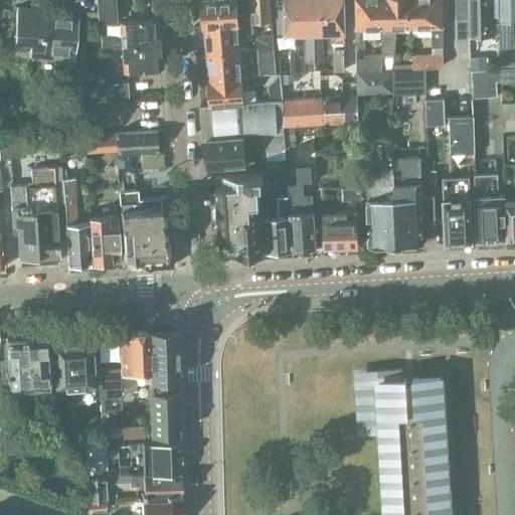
[(97,0),(99,24),(115,23),(112,0),(97,0)]
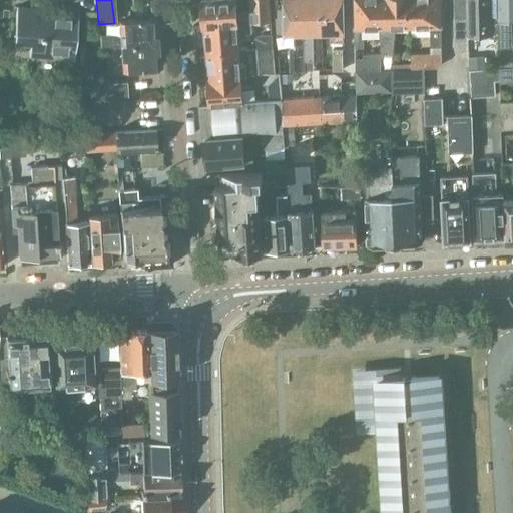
[(200,0),(203,26),(204,26),(241,23),(240,13),(235,13),(234,0),(200,0)]
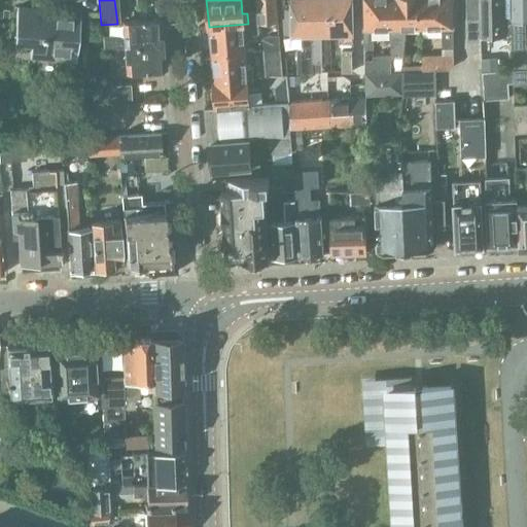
[(277,23),(275,0),(256,0),(258,24),(277,23)]
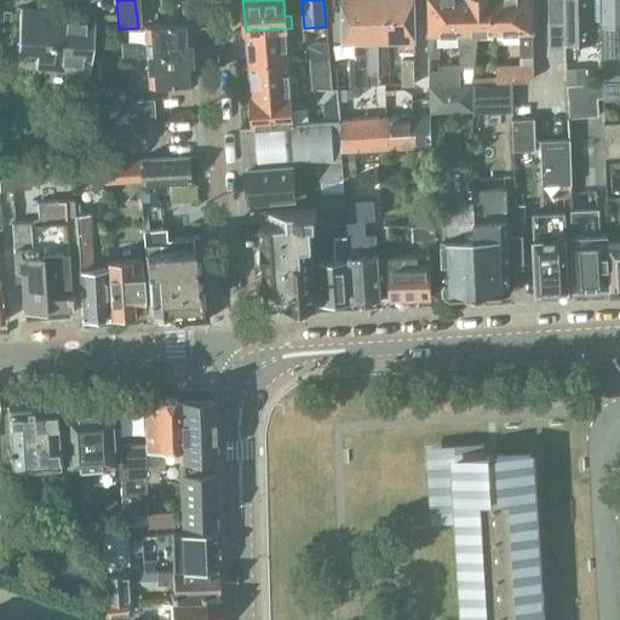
[(367,86),(366,75),(365,0),(342,0),(343,11),(343,40),(343,42),(354,42),(354,58),(348,58),(349,87),(367,86)]
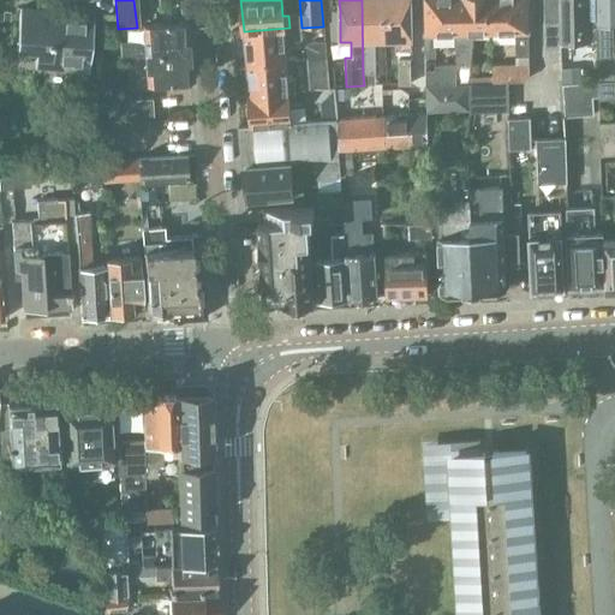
[(383,0),(362,0),(363,75),(375,73),(375,41),(384,41),(383,0)]
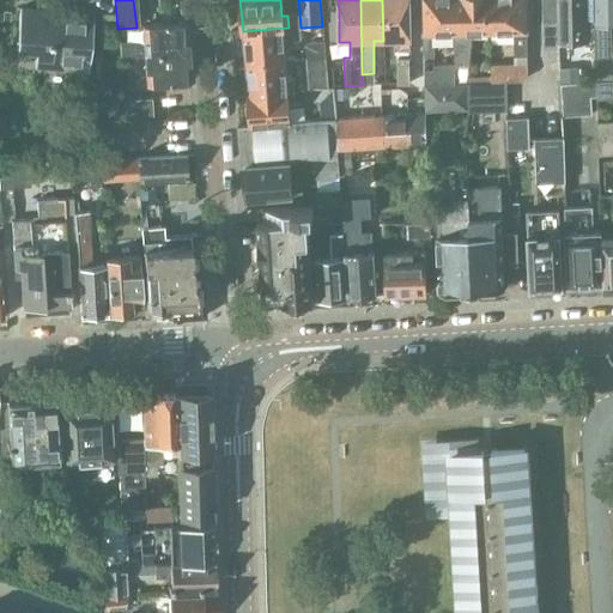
[(408,0),(382,0),(383,41),(410,41),(408,0)]
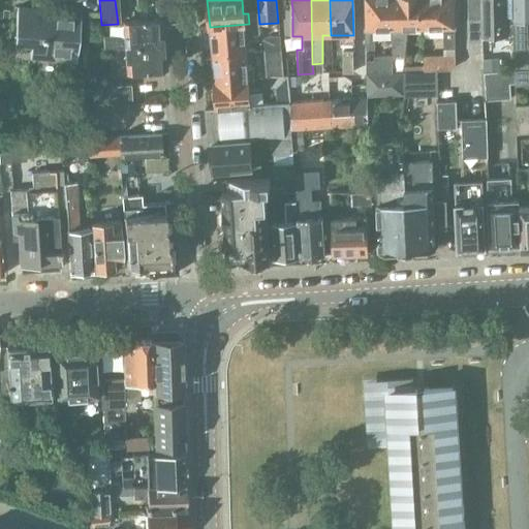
[(373,30),(391,30),(390,0),(364,0),(366,51),(373,50),(373,30)]
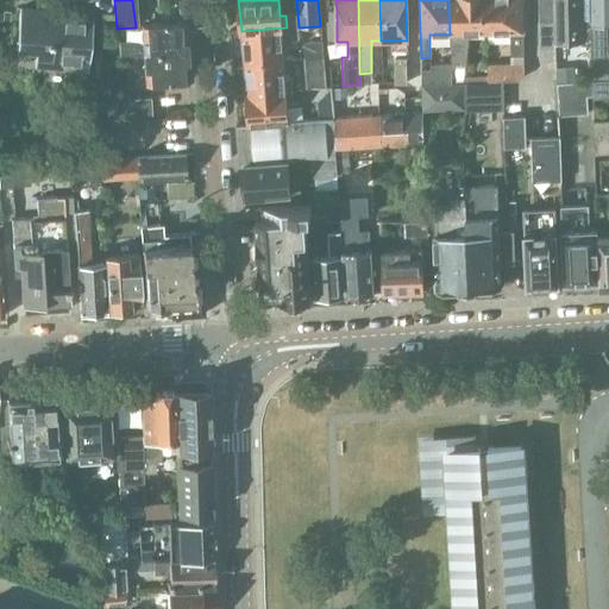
[(449,0),(450,35),(451,68),(465,67),(468,33),(487,33),(485,0),(449,0)]
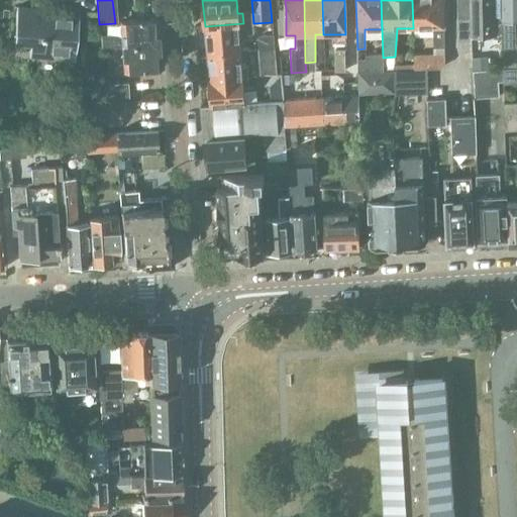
[(412,0),(413,28),(432,28),(433,55),(444,55),(442,0),(412,0)]
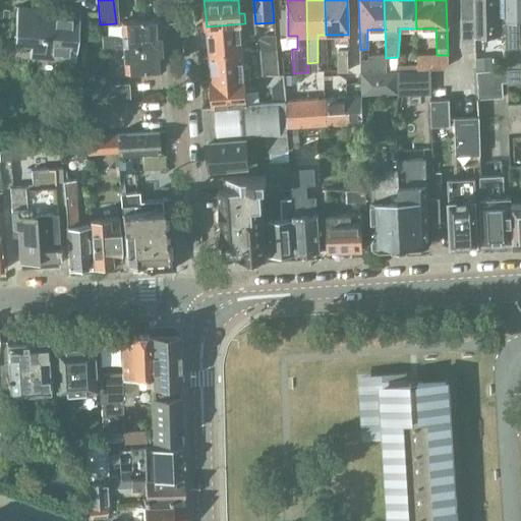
[(475,33),(505,33),(504,0),(460,0),(461,43),(475,42),(475,33)]
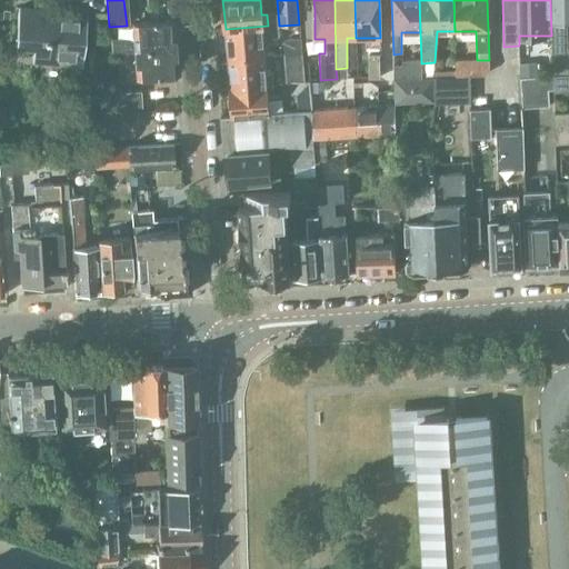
[(568,0),(550,0),(551,36),(552,76),(568,76),(568,75),(568,63),(568,50),(567,49),(566,22),(568,21),(568,0)]
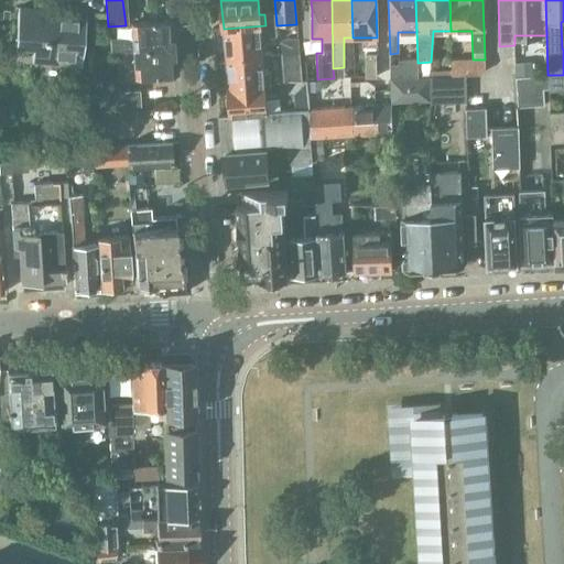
[(18,9),(14,49),(20,49),(20,44),(33,45),(31,61),(63,64),(62,77),(79,78),(84,31),(68,30),(71,13),(18,9)]
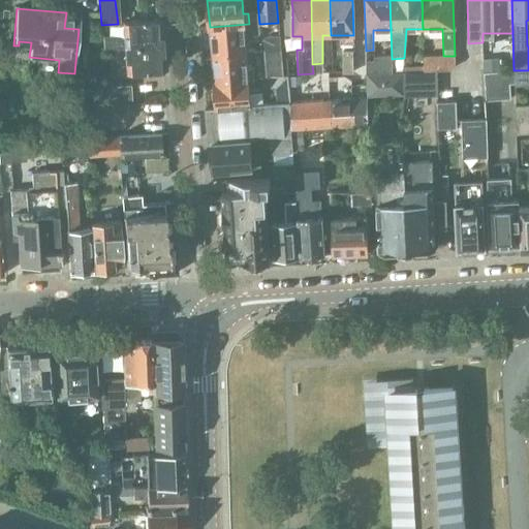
[(122,22),(124,48),(162,45),(160,20),(122,22)]
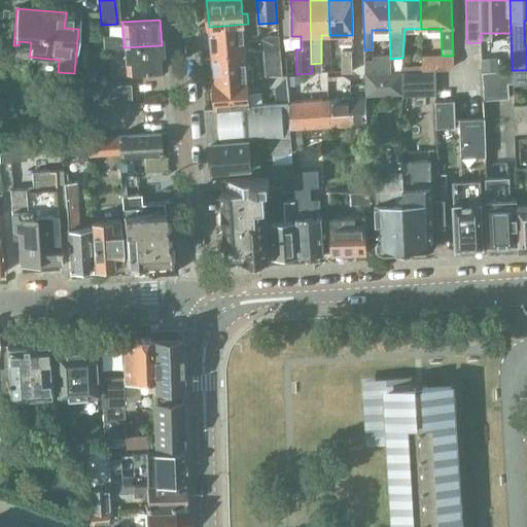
[(210,27),(212,55),(245,51),(244,35),(258,34),(257,24),(248,24),(210,27)]
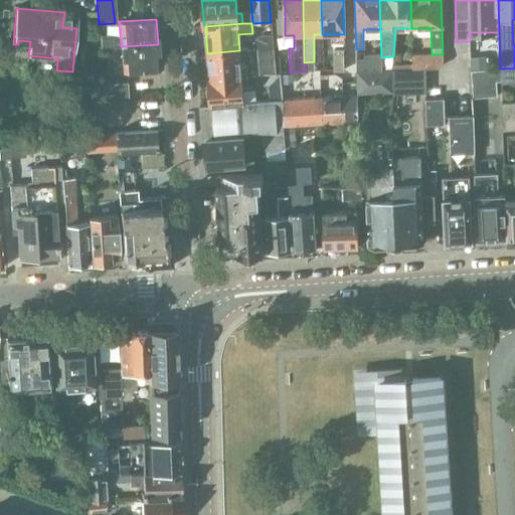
[(254,33),(255,49),(273,47),(272,32),(254,33)]
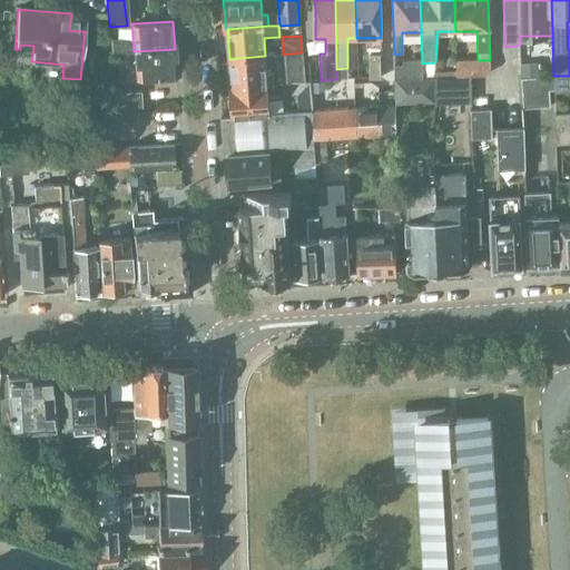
[(110,39),(111,53),(124,52),(123,38),(110,39)]
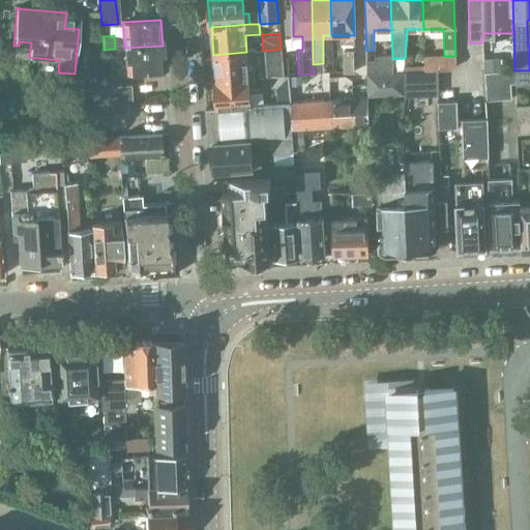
[(163,46),(124,48),(126,74),(164,71),(163,46)]
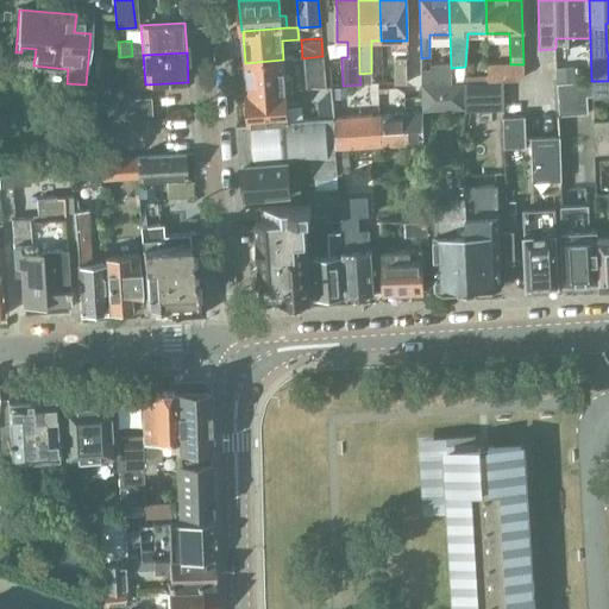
[(322,56),(302,58),(305,89),(312,89),(325,88),(322,56)]
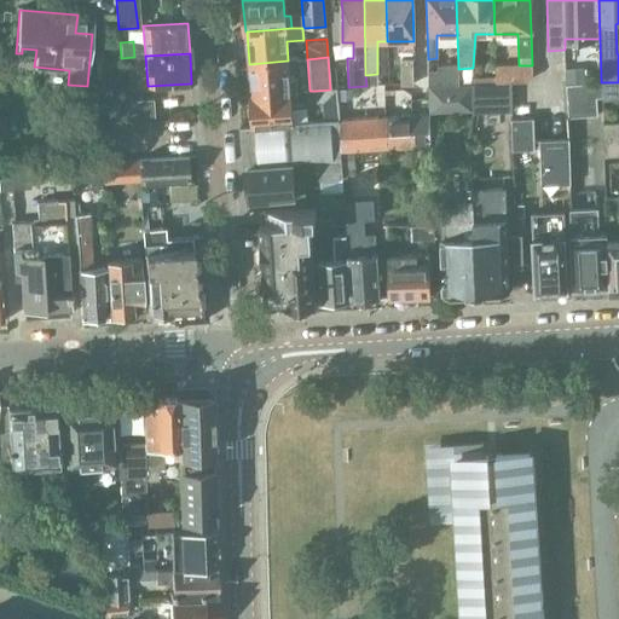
[(401,61),(401,86),(414,85),(414,59),(401,61)]
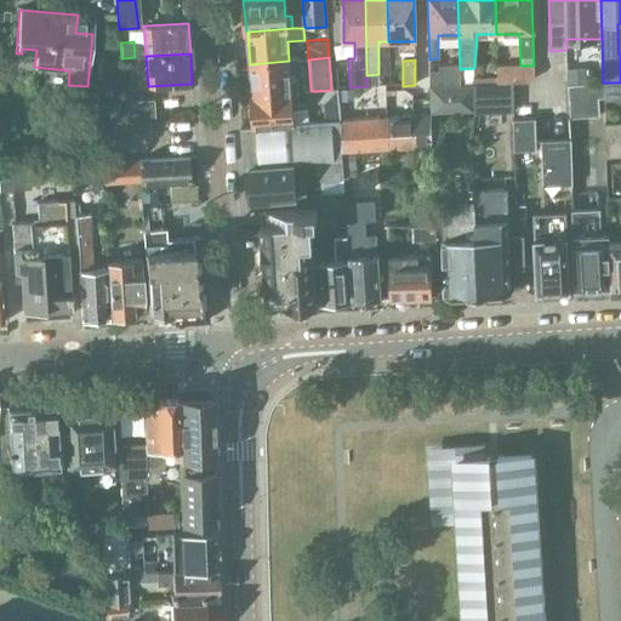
[(250,64),(252,96),(298,92),(297,80),(291,80),(289,61),(250,64)]
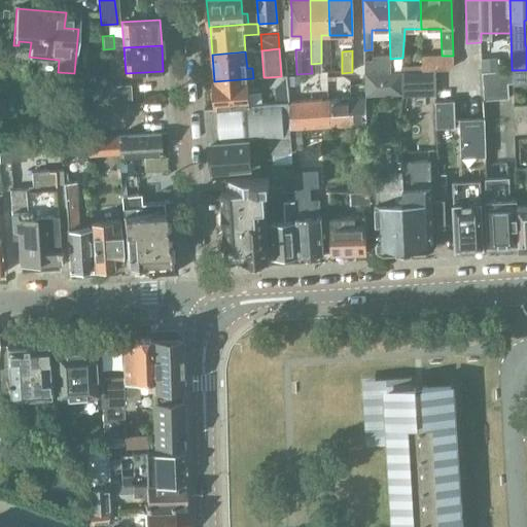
[(421,57),(421,70),(447,70),(453,63),(453,56),(421,57)]
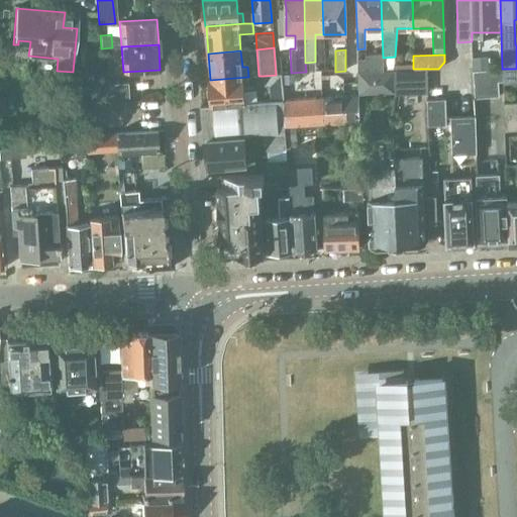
[(486,58),(473,59),(473,69),(486,68),(486,58)]
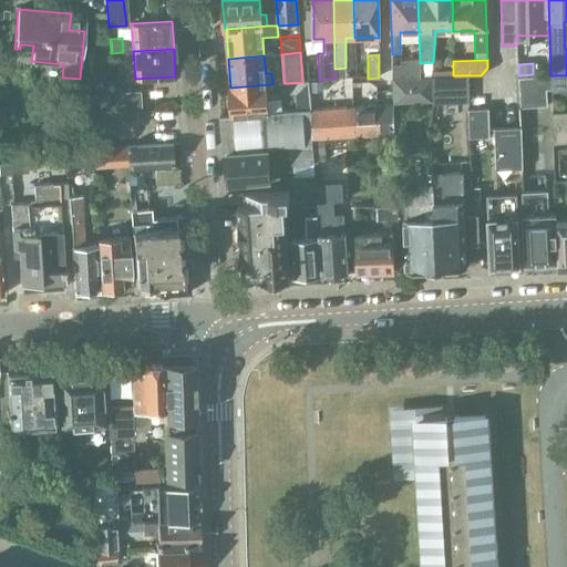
[(392,65),(392,78),(408,78),(420,78),(420,64),(392,65)]
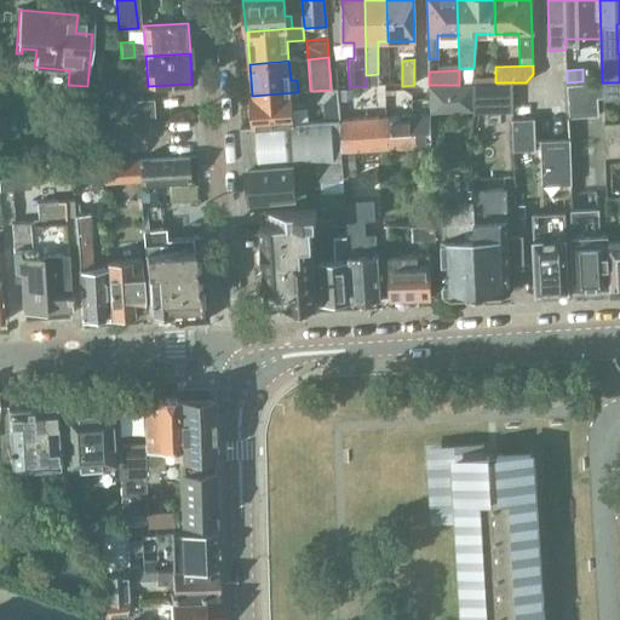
[(602,82),(602,85),(603,101),(619,99),(619,89),(619,82),(602,82)]
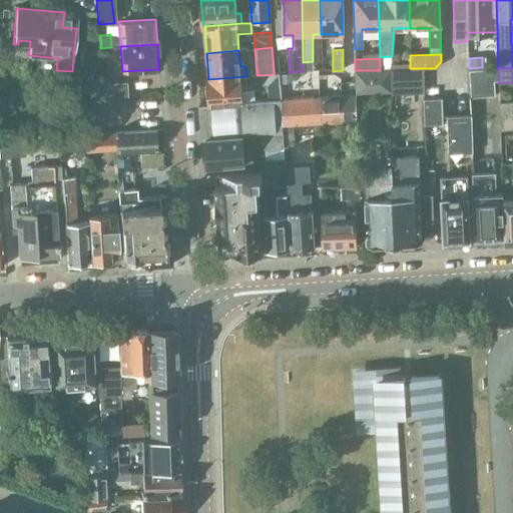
[(380,70),(369,70),(370,94),(391,93),(391,71),(391,70),(380,70)]
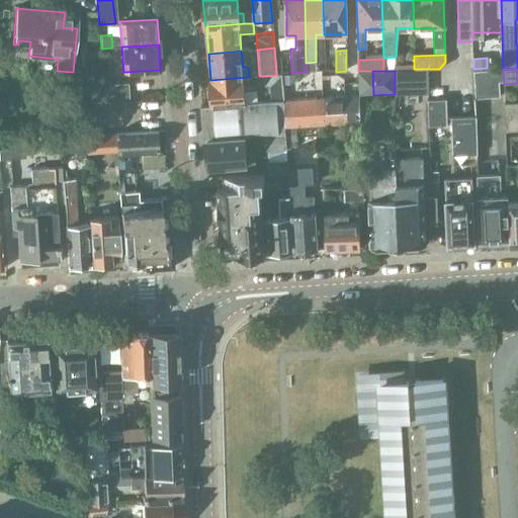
[(395,94),(395,95),(428,94),(427,71),(395,72),(395,94)]
